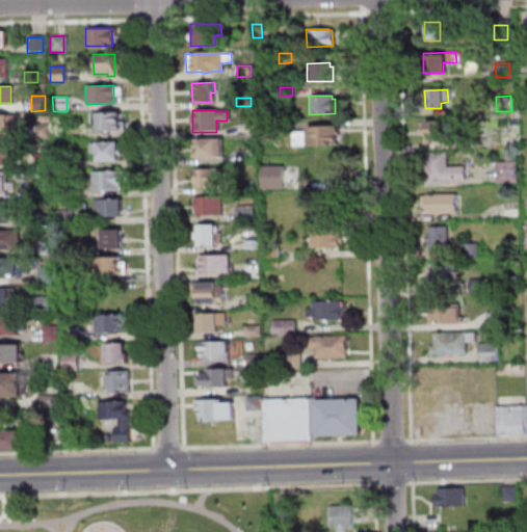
[(119,129),(94,129),(94,122),(89,122),(89,111),(119,111),(119,129)]
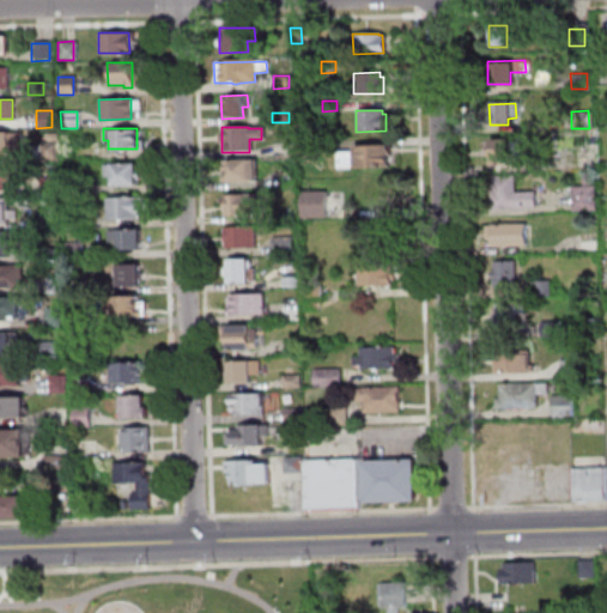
[(19,152),(0,152),(0,133),(18,133),(19,152)]
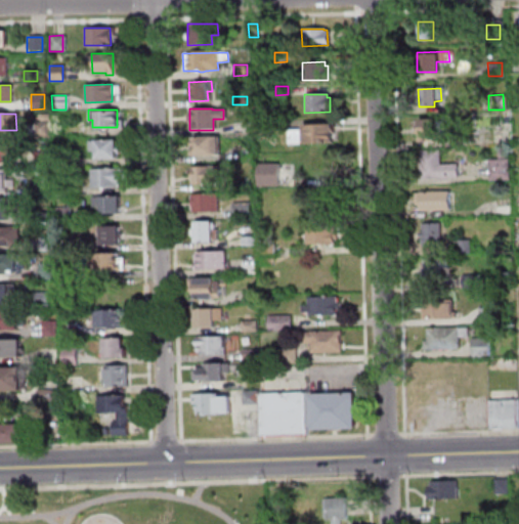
[(419,119),(419,121),(412,122),(412,134),(417,134),(417,140),(423,140),(423,137),(443,136),(443,121),(435,121),(435,119),(419,119)]
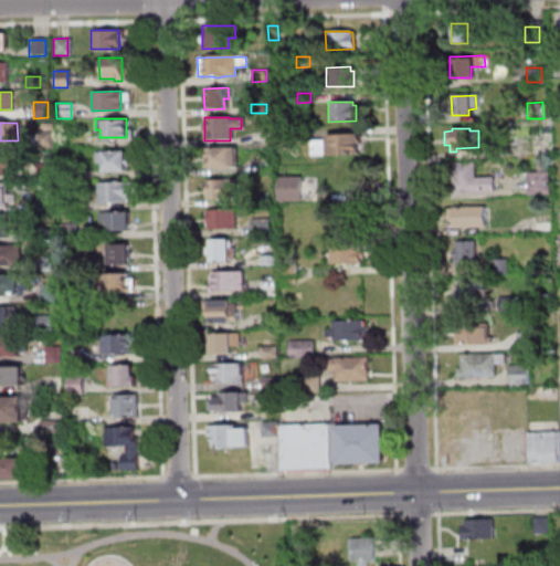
[(51,132),(51,147),(35,147),(35,132),(51,132)]
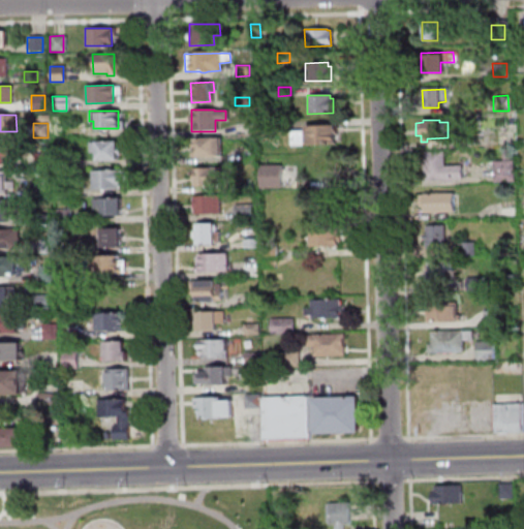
[(270,137),(254,137),(253,123),(269,123),(270,137)]
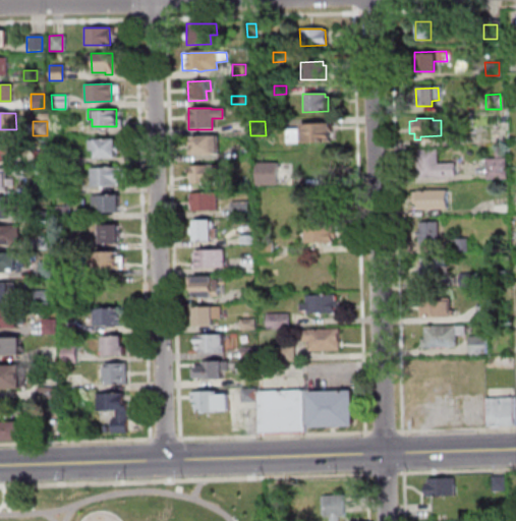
[(286,143),(285,129),(300,128),(300,123),(328,123),(329,143),(286,143)]
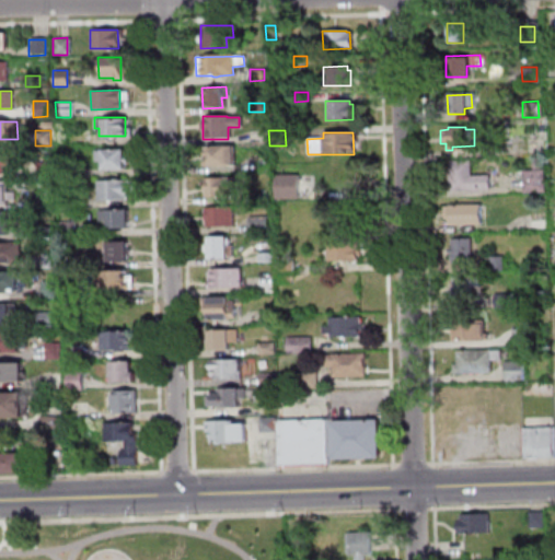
[(232,166),(205,166),(205,146),(231,144),(232,166)]
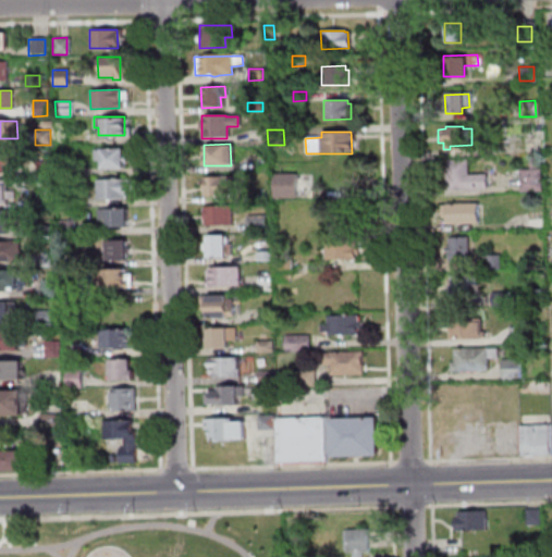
[(101,168),(101,161),(92,161),(92,150),(122,149),(122,168),(101,168)]
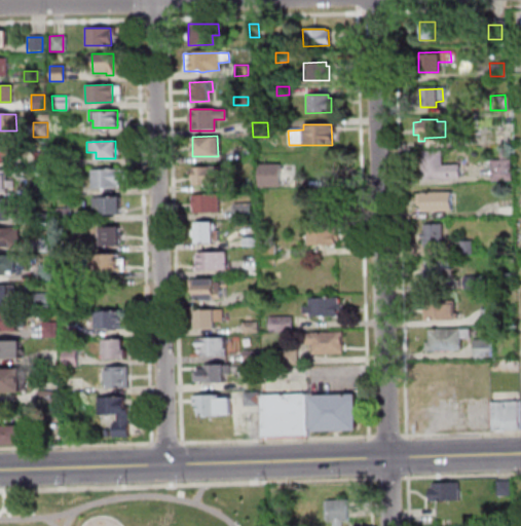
[(8,155),(3,155),(3,162),(0,162),(0,146),(7,146),(8,155)]
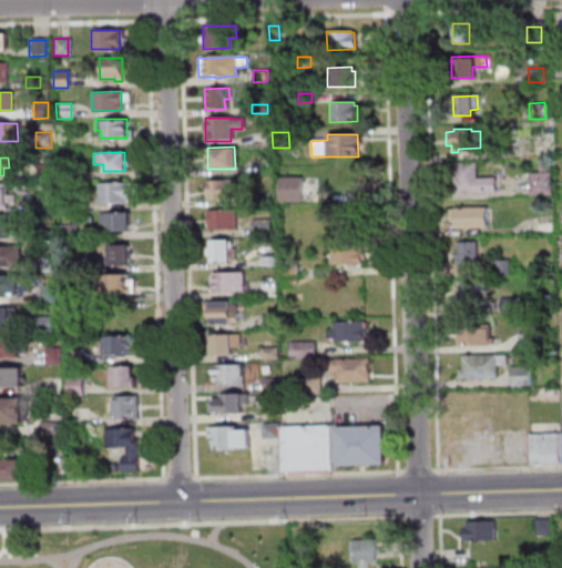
[(451,162),(452,192),(493,191),(492,178),(474,178),(473,161),(451,162)]
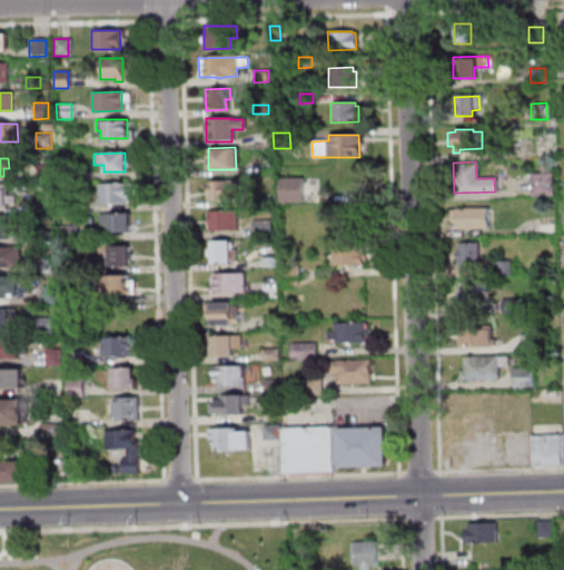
[(57,165),(72,165),(72,180),(58,180),(57,165)]
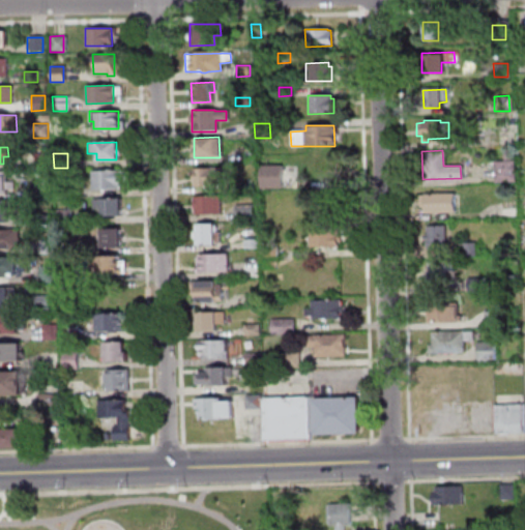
[(33,154),(49,154),(49,168),(33,168),(33,154)]
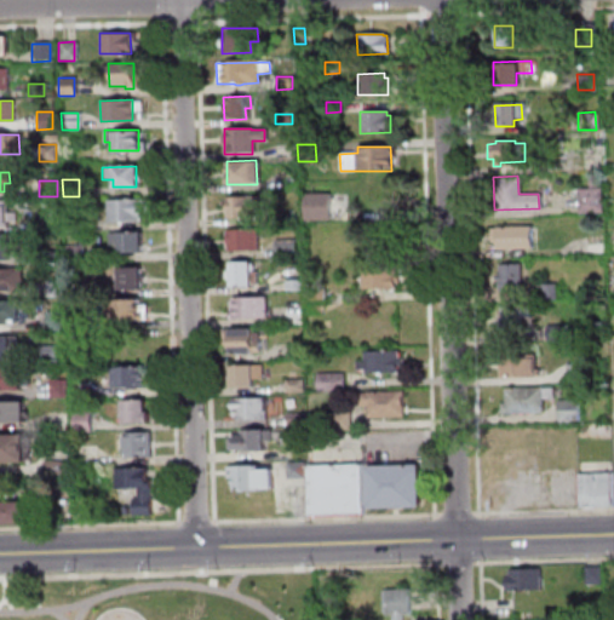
[(575,188),(575,213),(600,213),(600,188),(575,188)]
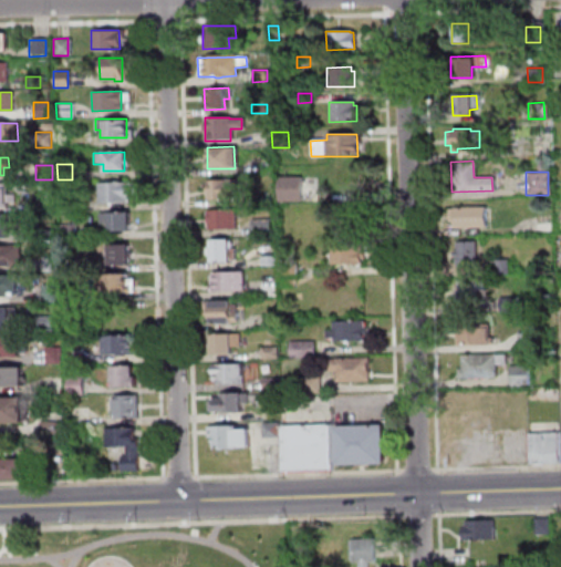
[(277,202),(276,178),(298,177),(299,202),(277,202)]
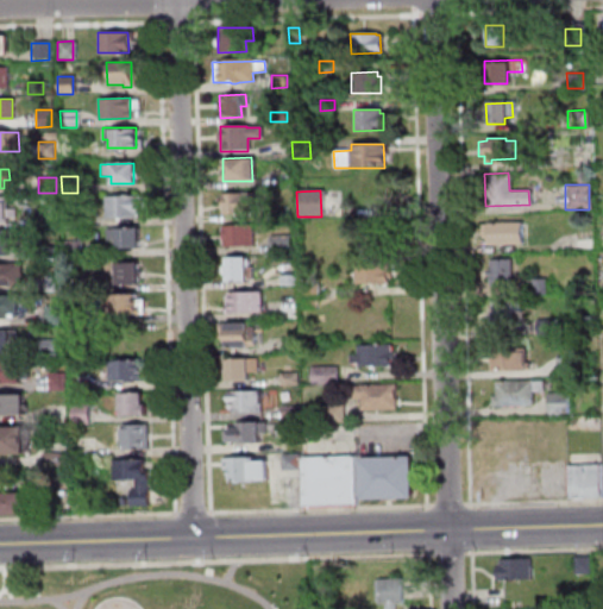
[(223,215),(221,194),(253,194),(253,214),(223,215)]
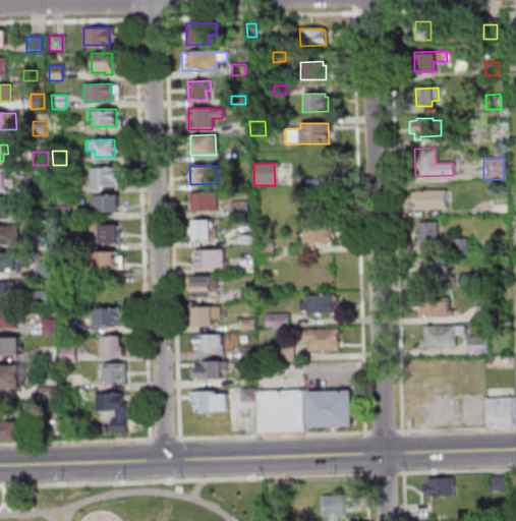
[(115,186),(90,187),(90,169),(122,169),(122,182),(115,182),(115,186)]
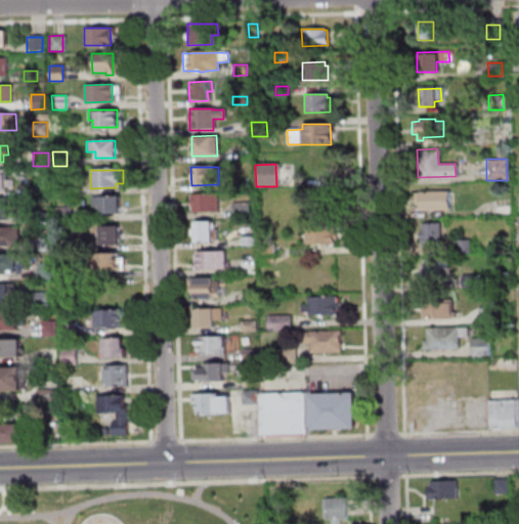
[(3,191),(0,191),(0,171),(3,171),(3,180),(11,180),(11,187),(3,187),(3,191)]
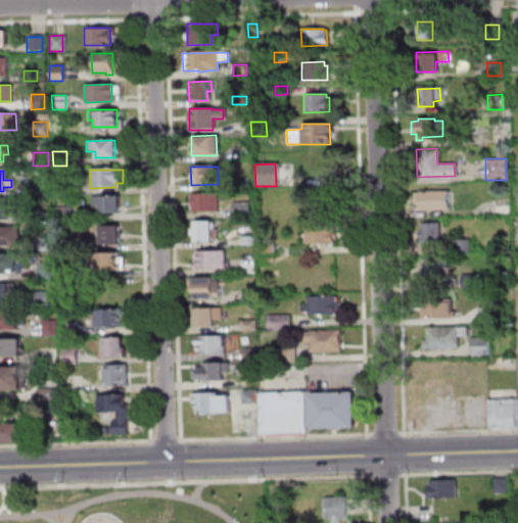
[(47,181),(47,194),(34,194),(34,181),(47,181)]
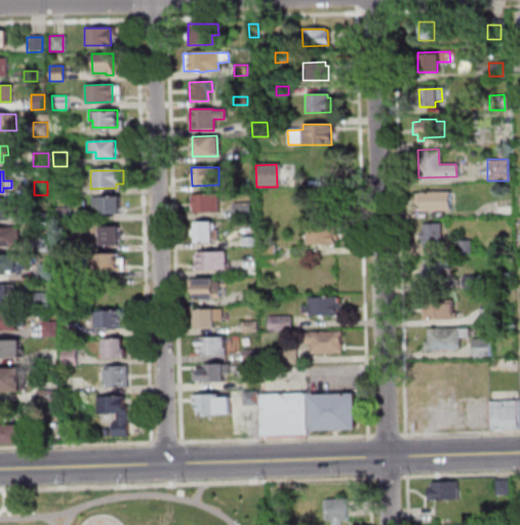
[(68,183),(68,195),(54,195),(54,183),(68,183)]
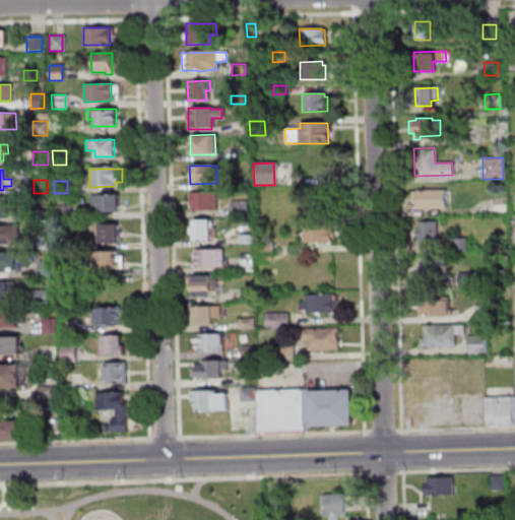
[(445,191),(411,191),(411,203),(415,203),(415,209),(445,209),(445,191)]
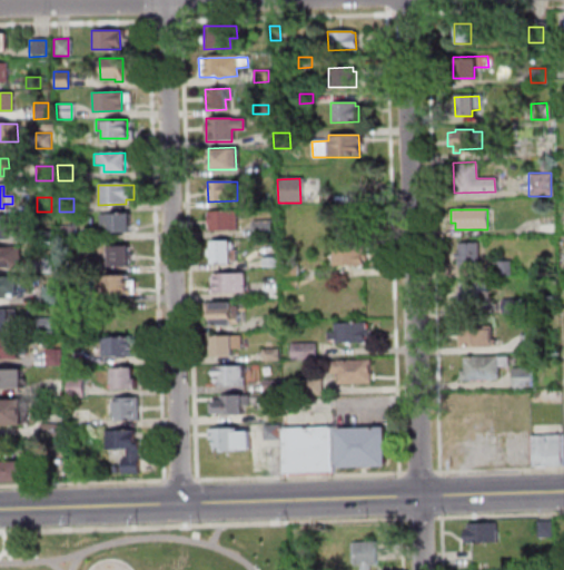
[(235,231),(208,232),(207,212),(235,212),(235,231)]
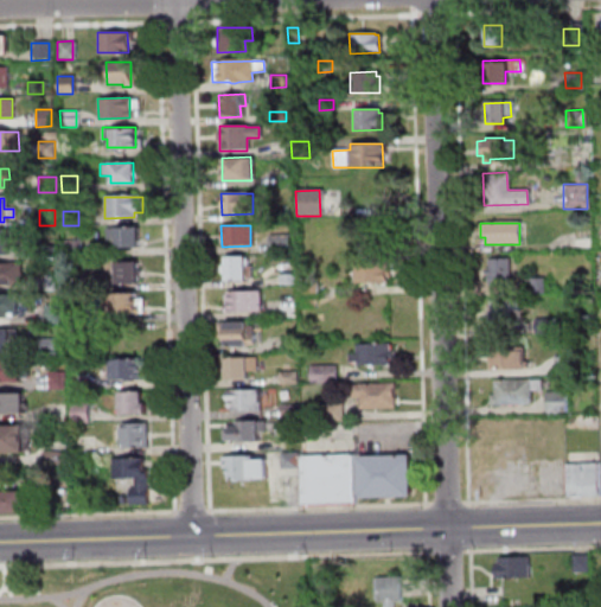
[(116,249),(116,241),(106,241),(106,230),(135,229),(135,248),(116,249)]
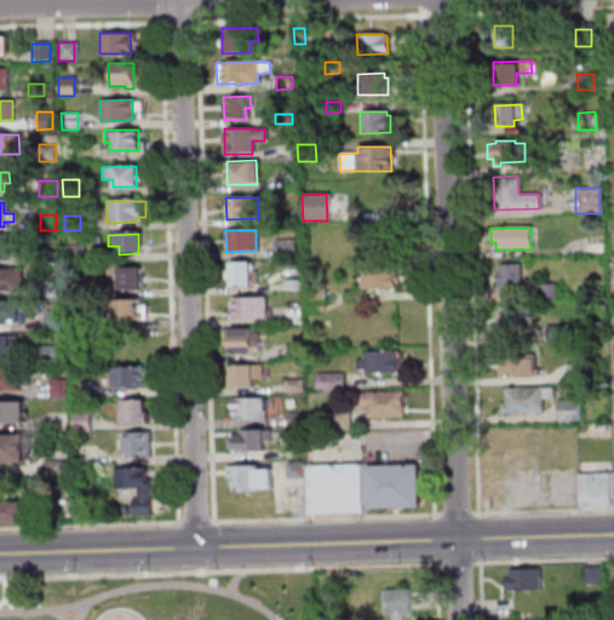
[(583,236),(584,254),(600,254),(600,235),(583,236)]
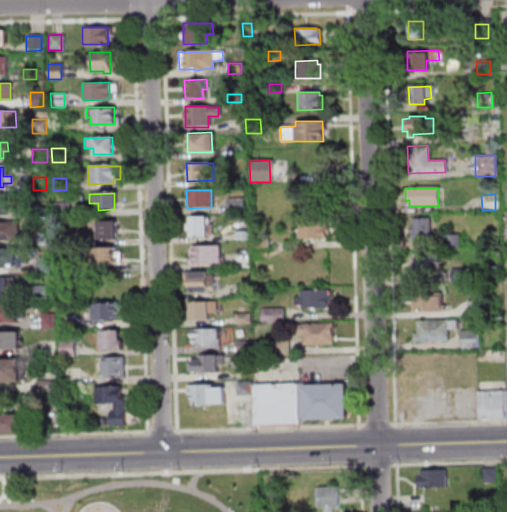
[(226,213),(226,199),(242,199),(242,213),(226,213)]
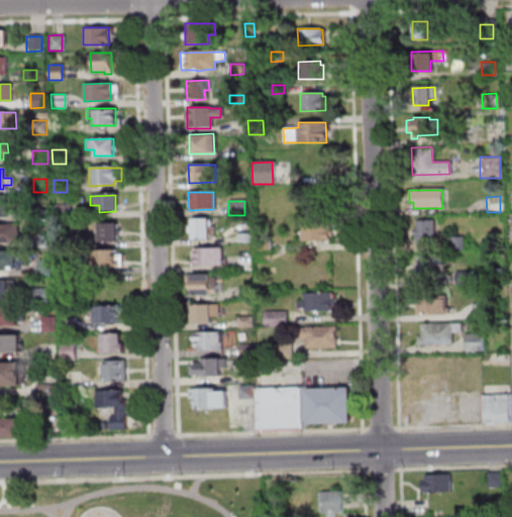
[(55,219),(54,206),(68,206),(68,219),(55,219)]
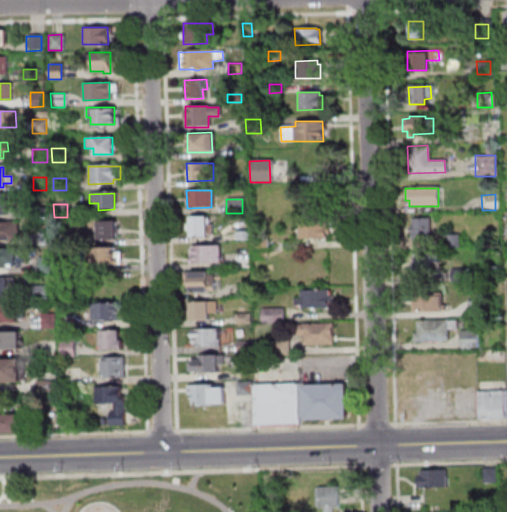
[(34,219),(34,209),(48,209),(48,218),(34,219)]
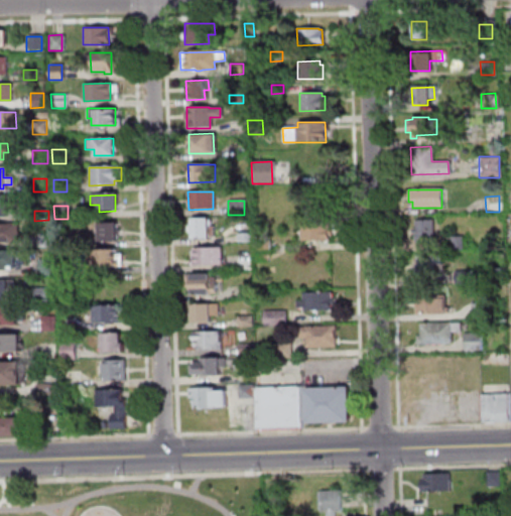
[(207,239),(190,239),(190,233),(186,233),(185,226),(190,226),(190,218),(207,218),(207,239)]
